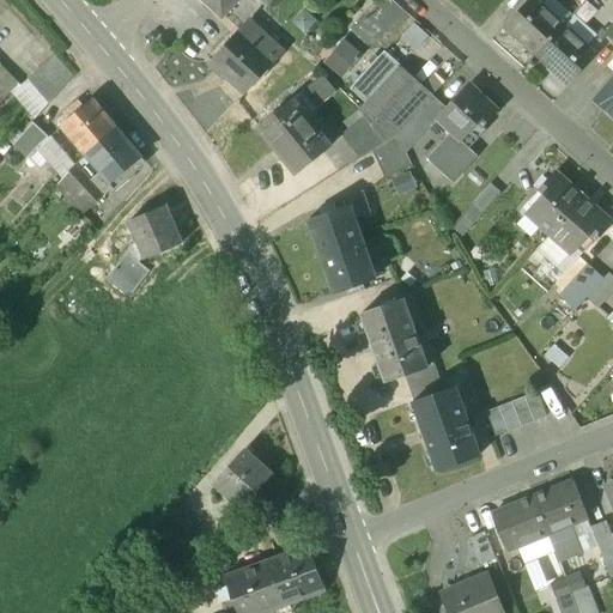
[(202,0),(222,19),(238,0),(263,0),(267,2),(268,0),(202,0)]
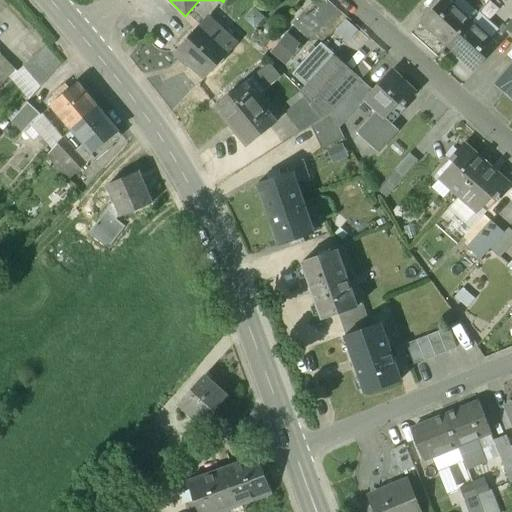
[(470,22),(446,0),(440,0),(421,21),(448,46),(470,22)]
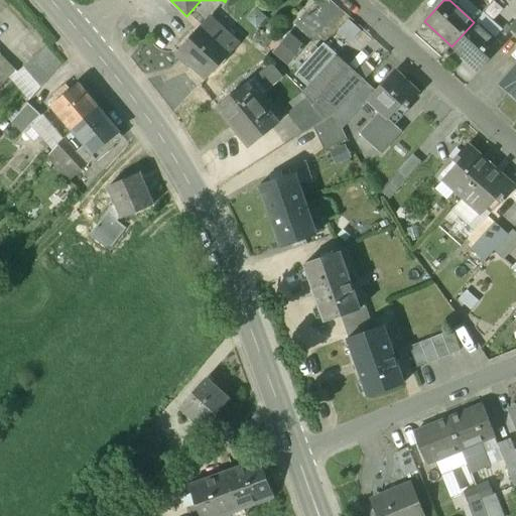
[(238,41),(212,18),(203,28),(229,52),(238,41)]
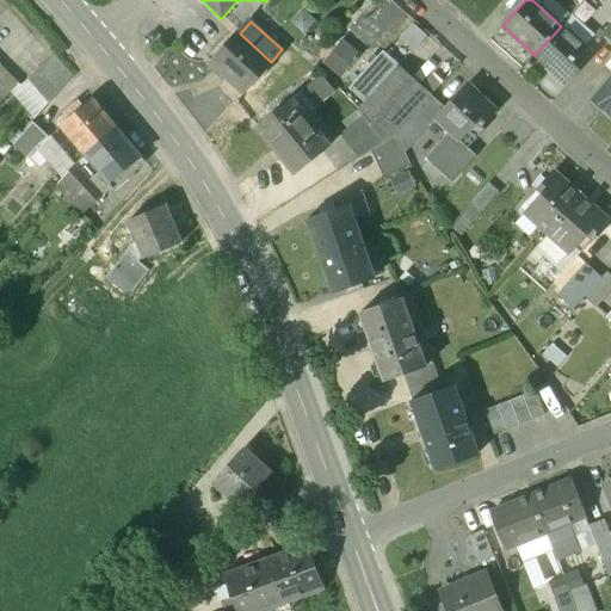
[(417,50),(429,36),(414,23),(401,37),(417,50)]
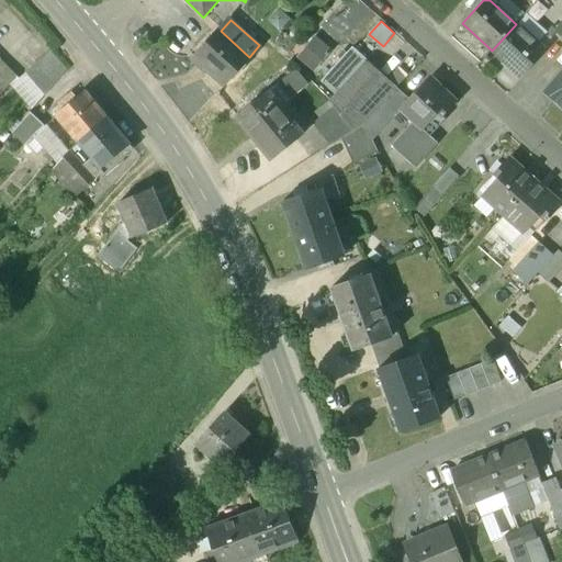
[(546,51),(516,24),(492,51),(521,77),(546,51)]
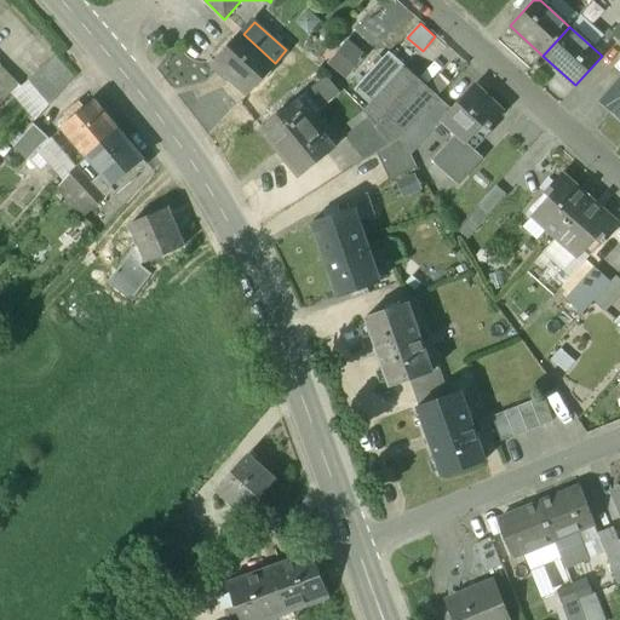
[(244,34),(242,33),(216,62),(231,76),(230,78),(245,92),(246,90),(248,91),(275,63),(244,34)]
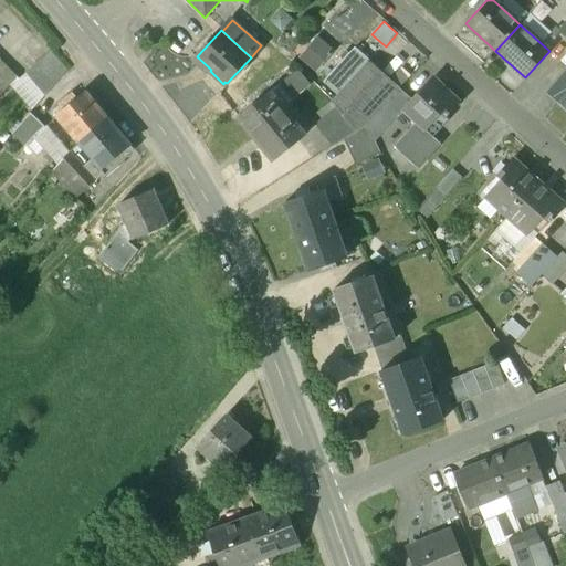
[(315,39),(297,58),(313,73),(332,54),(315,39)]
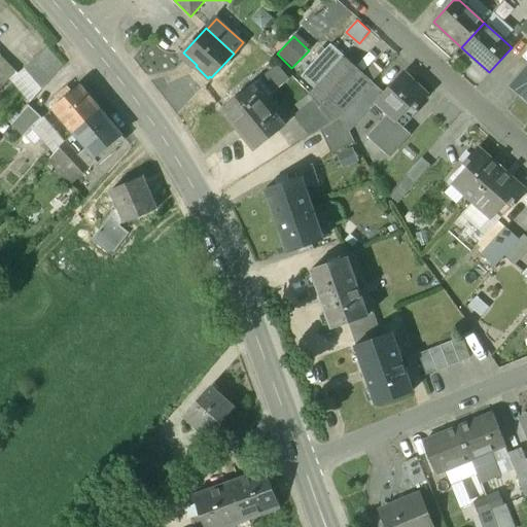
[(330,45),(302,76),(315,89),(344,57),(330,45)]
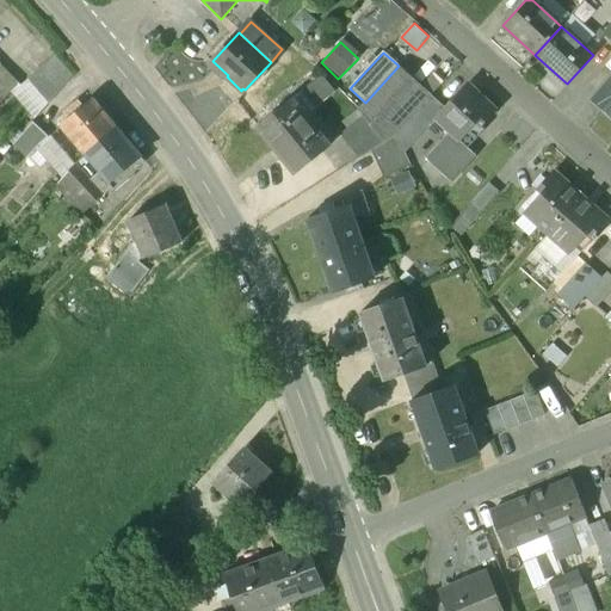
[(73,76),(55,56),(42,68),(61,91),(73,76)]
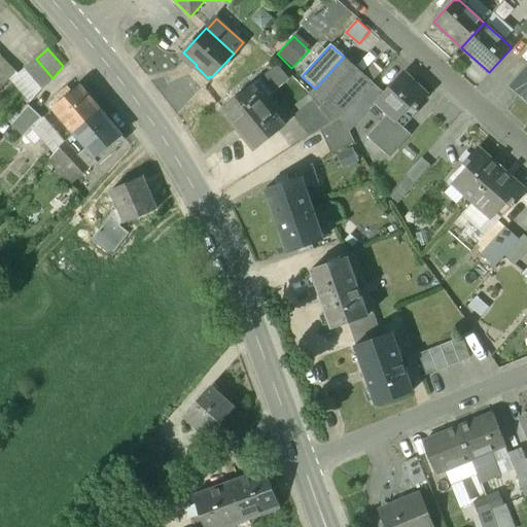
[(16,72),(1,56),(0,57),(0,88),(0,89),(16,72)]
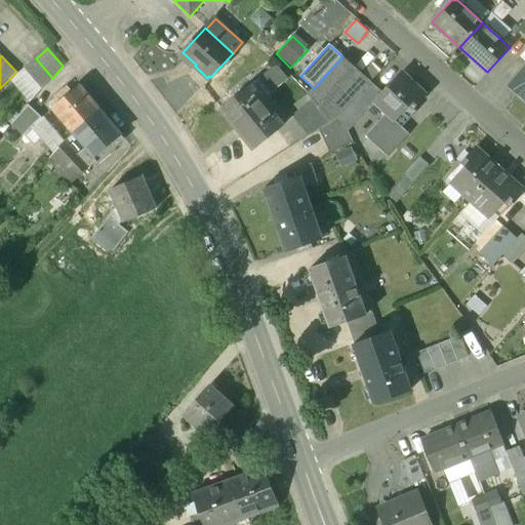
[(314,88),(308,94),(314,102),(330,122),(340,116),(371,82),(342,56),(314,88)]
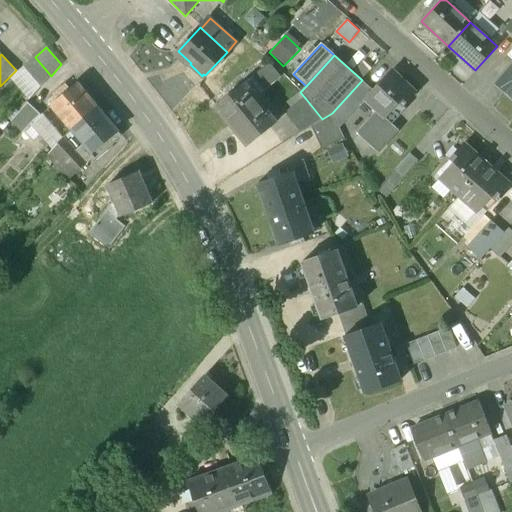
[(51,76),(35,57),(24,66),(42,87),(51,76)]
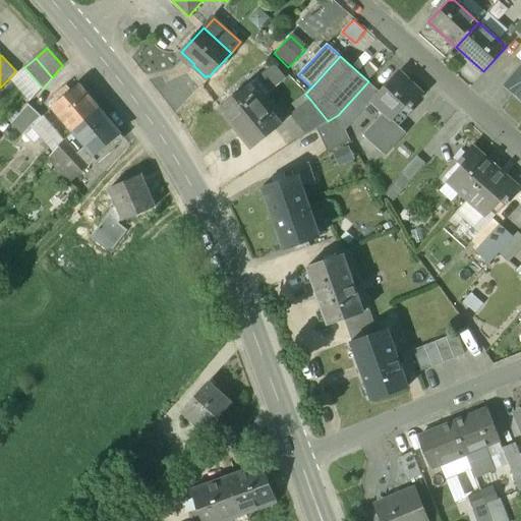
[(252,81),(263,94),(282,78),(273,66),(252,81)]
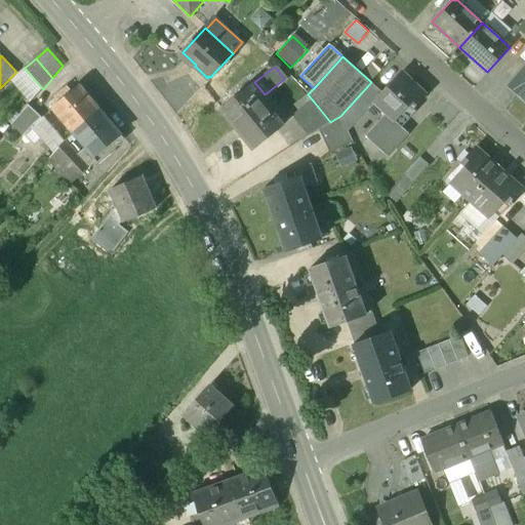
[(524,69),(510,86),(524,99),(524,69)]
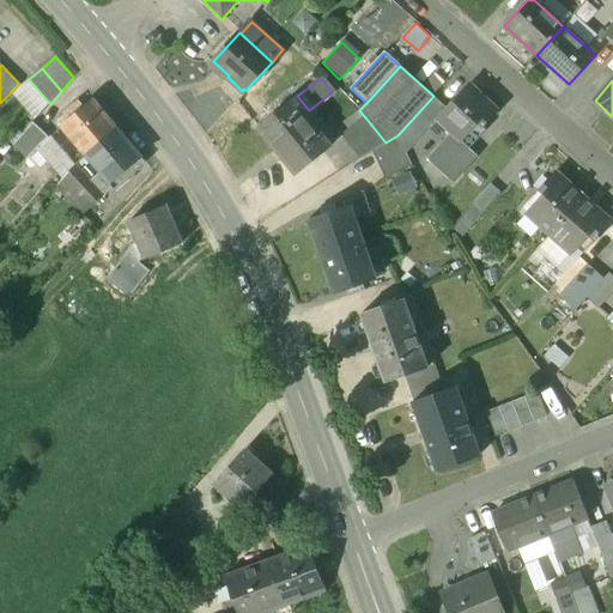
[(447,109),(437,119),(451,132),(461,140),(478,122),(483,127),(484,126),(497,111),(469,85),(447,109)]
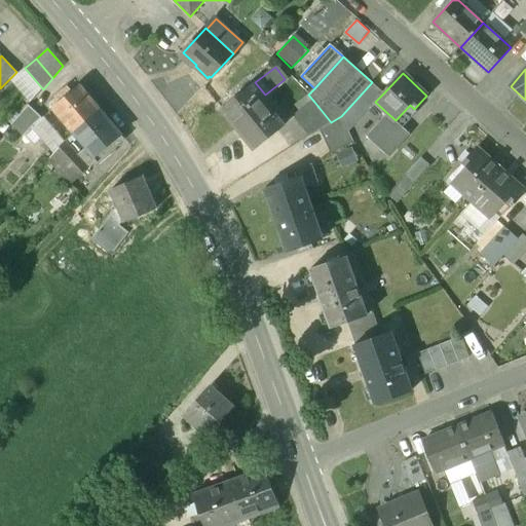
[(285,127),(261,98),(265,95),(255,82),(221,110),(254,152),(285,127)]
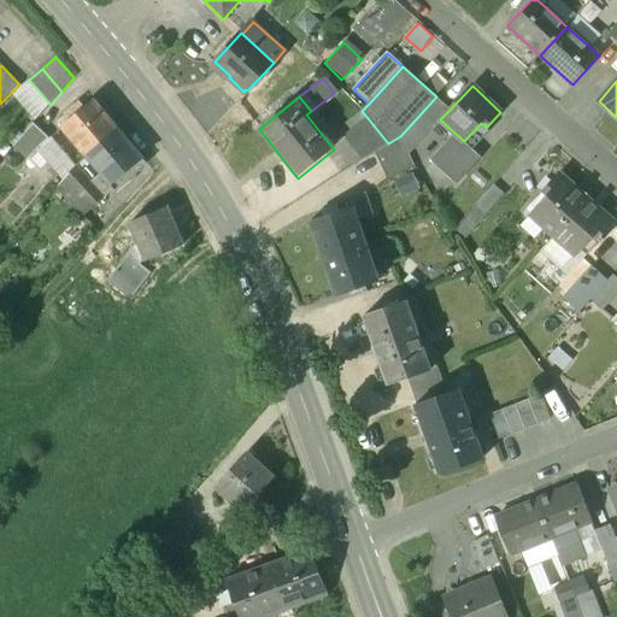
[(436,97),(400,136),(409,154),(434,127),(435,127),(440,119),(450,110),(436,97)]
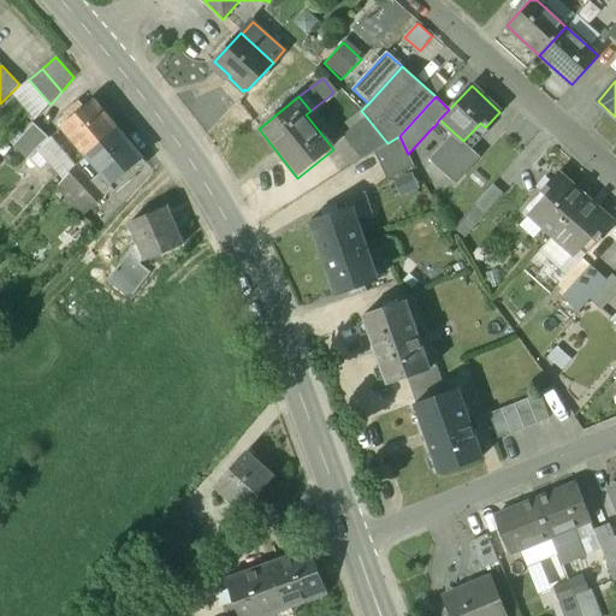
[(94,101),(84,108),(80,102),(66,114),(71,120),(63,128),(86,154),(117,129),(94,101)]
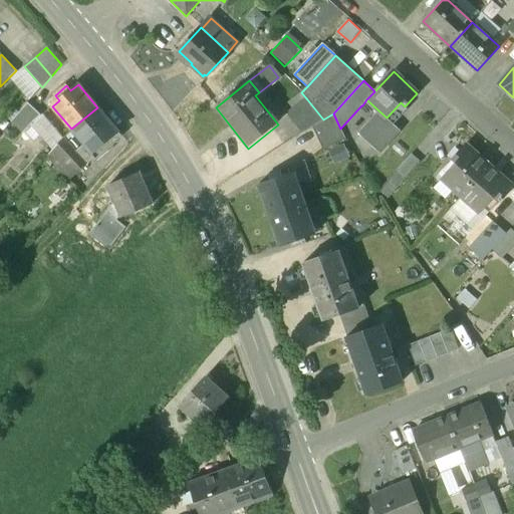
[(307,99),(287,114),(302,133),(312,126),(323,119),(307,99)]
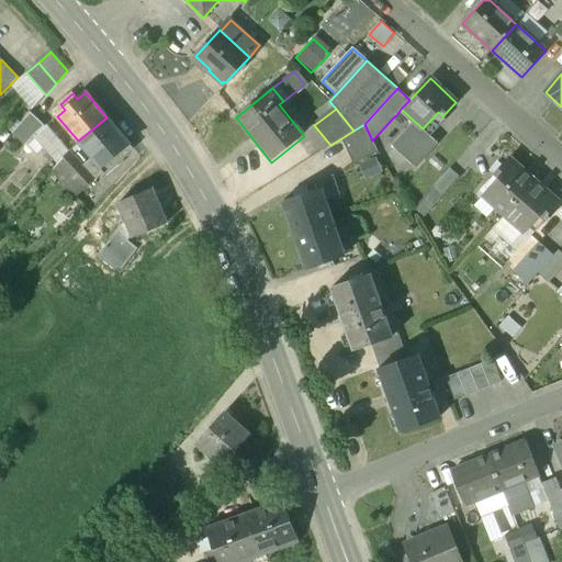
[(423,128),(414,121),(392,146),(407,159),(406,160),(415,167),(437,142),(429,136),(446,119),(444,115),(442,116),(438,112),(423,128)]
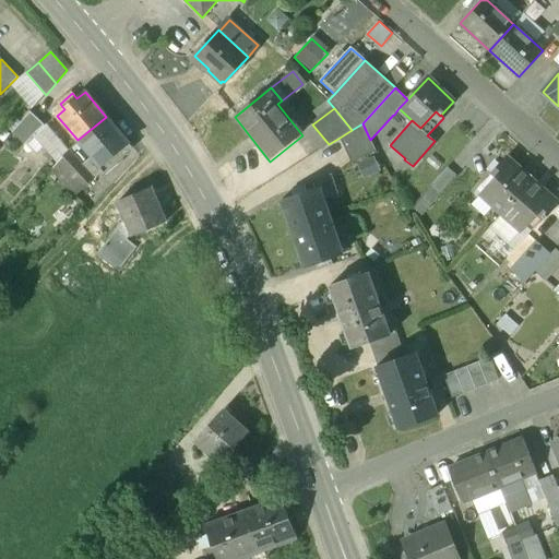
[(45,127),(31,113),(13,132),(25,144),(35,135),(45,127)]
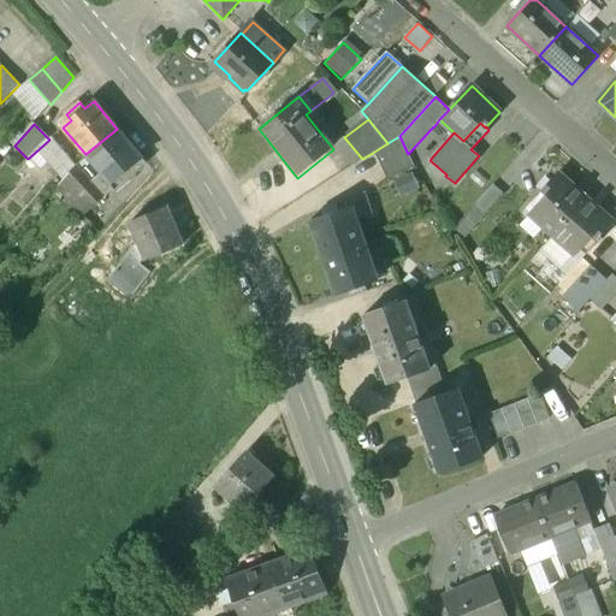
[(117,129),(86,154),(110,182),(126,167),(140,157),(117,129)]
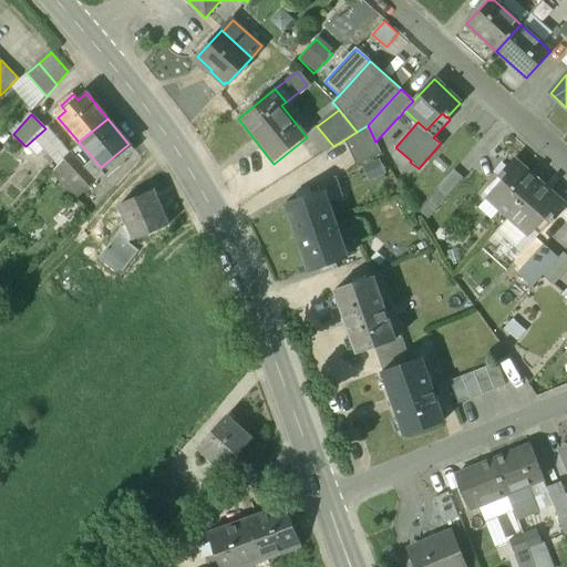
[(357,132),(344,140),(357,165),(381,154),(375,142),(368,125),(357,132)]
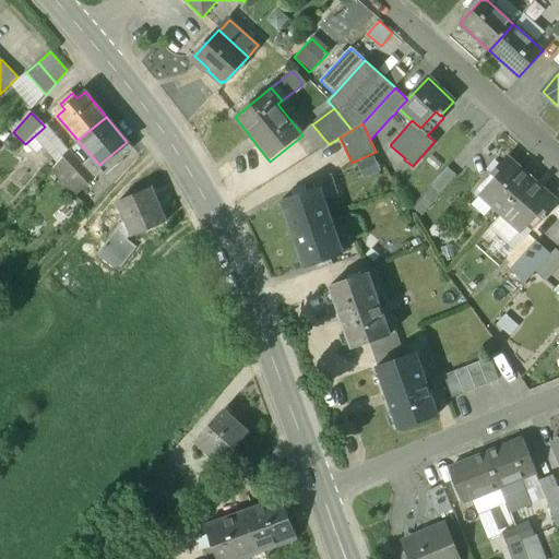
[(69,150),(47,125),(45,127),(35,135),(58,162),(69,150)]
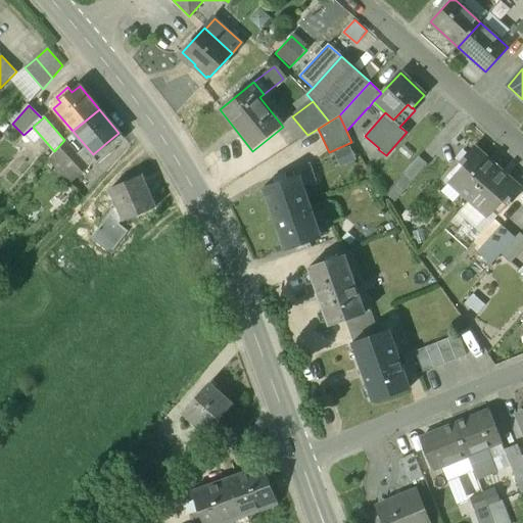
[(89,167),(64,140),(54,151),(47,159),(69,183),(89,167)]
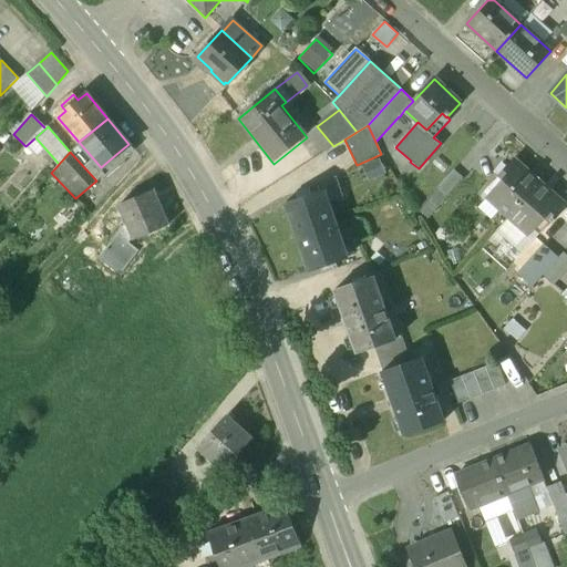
[(116,154),(101,167),(105,174),(121,161),(116,154)]
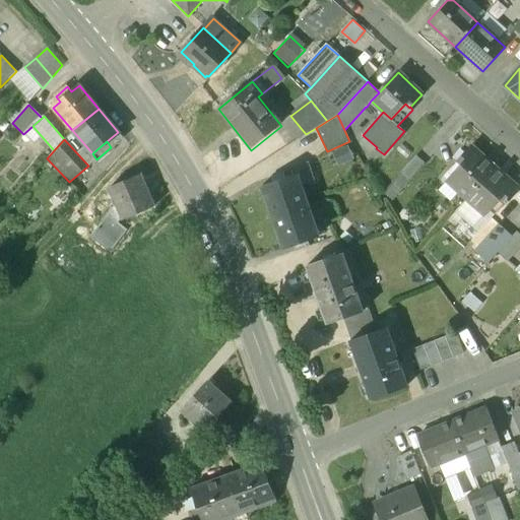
[(484,161),(469,147),(456,161),(461,166),(447,181),(466,198),(492,171),(483,163),(484,161)]
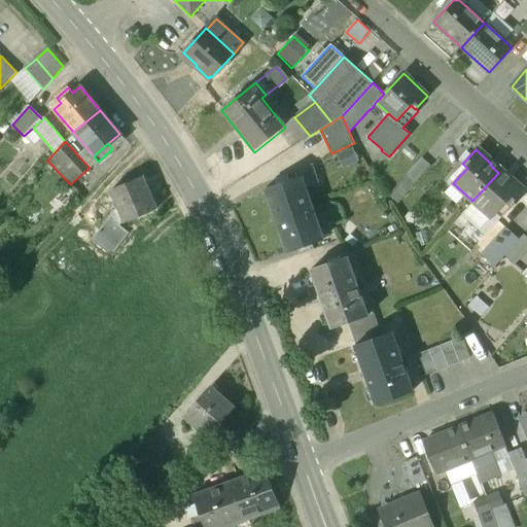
[(337,156),(342,170),(356,164),(351,150),(337,156)]
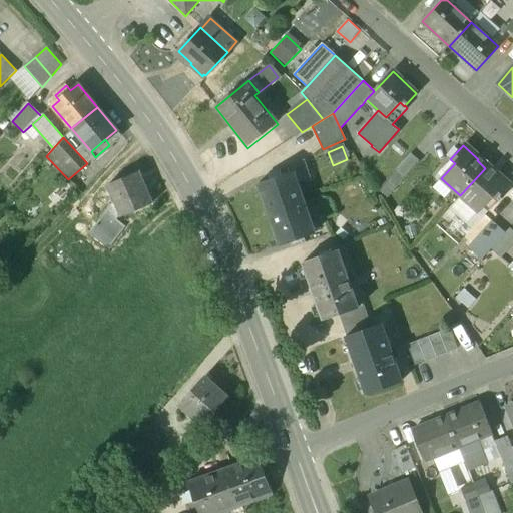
[(411,154),(397,170),(384,184),(393,191),(420,161),(411,154)]
